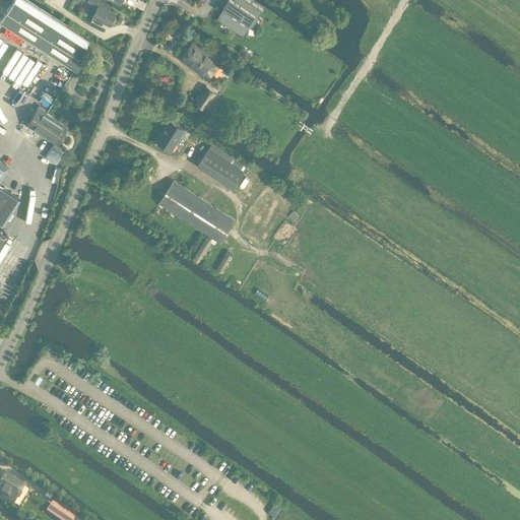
[(11,0),(0,18),(0,20),(73,68),(77,70),(85,57),(79,53),(88,40),(26,0),(11,0)]
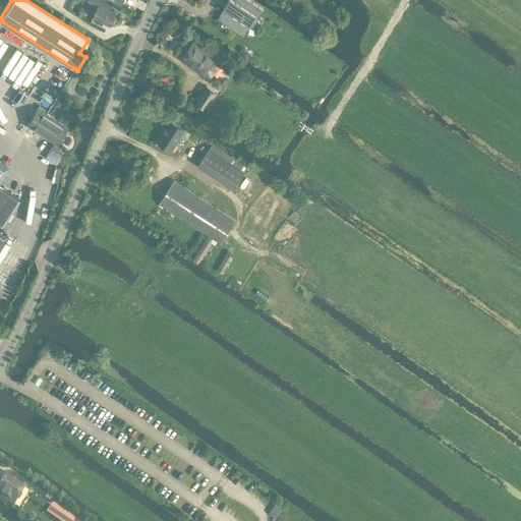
[(109,8),(111,4),(102,0),(88,0),(99,5),(93,15),(111,24),(112,20),(115,20),(116,16),(115,15),(117,11),(109,8)]
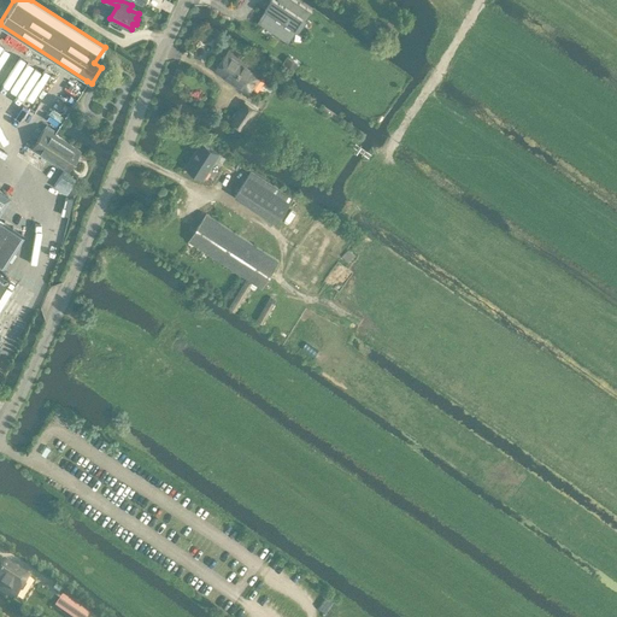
[(268,10),(260,21),(288,39),(301,18),(306,21),(312,11),(295,0),(270,0),(265,7),(265,9),(268,10)]
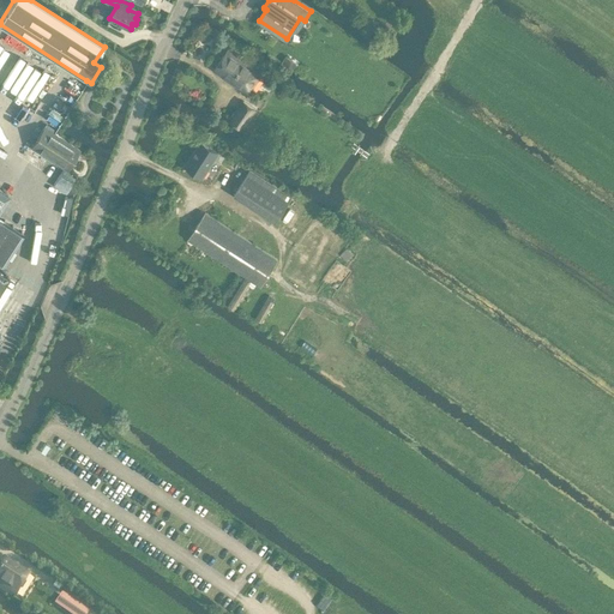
[(248,92),(262,73),(238,56),(239,54),(229,47),(215,68),(248,92)]
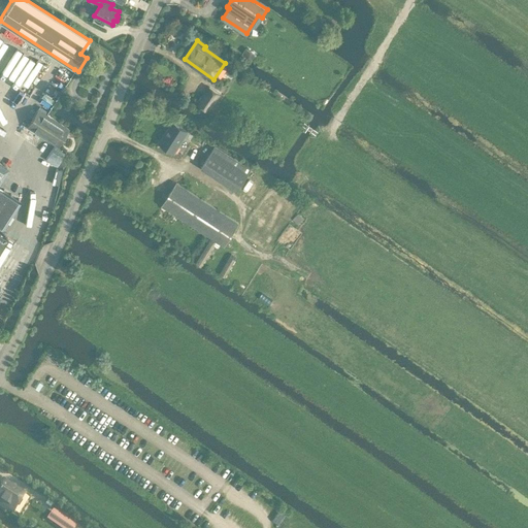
[(252,53),(245,48),(242,54),(249,58),(252,53)]
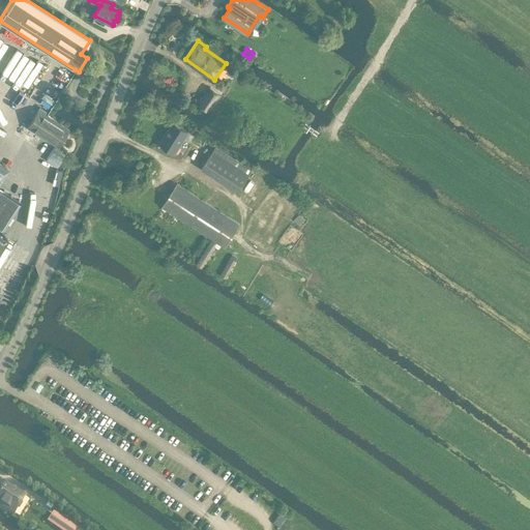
[(199,104),(209,111),(221,93),(210,87),(199,104)]
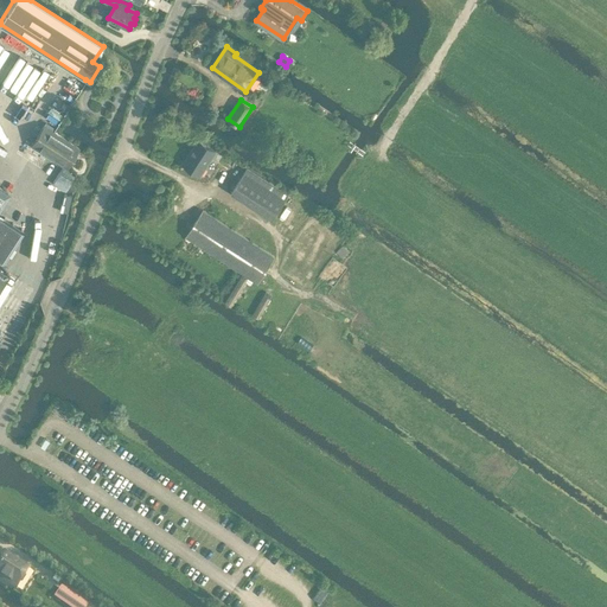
[(78,147),(52,131),(43,125),(30,145),(66,167),(78,147)]
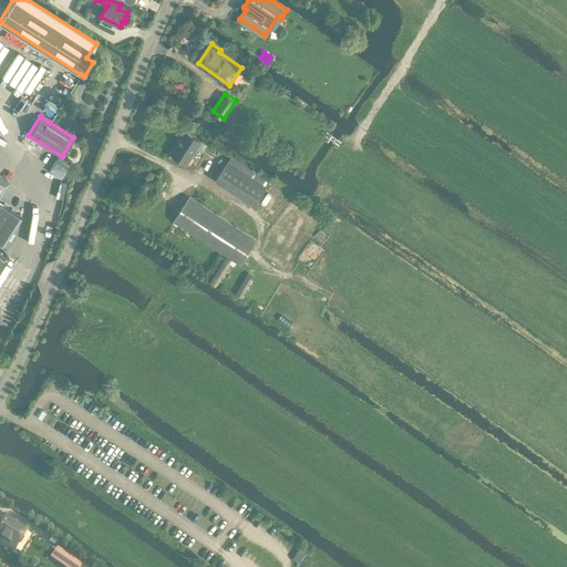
[(187,163),(202,141),(186,131),(172,153),(187,163)]
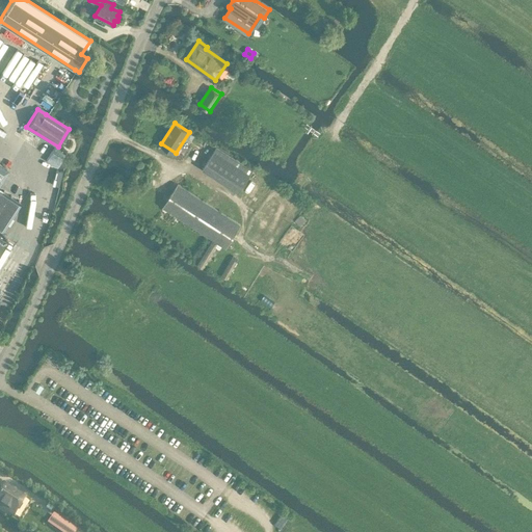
[(239,191),(253,170),(216,147),(203,168),(239,191)]
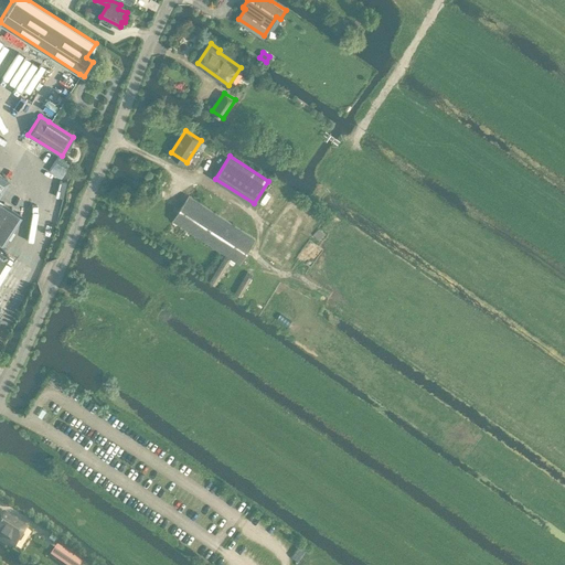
[(0,323),(0,322),(0,266),(8,254),(0,248),(0,240),(2,242),(20,213),(0,200),(0,191),(8,179),(0,173),(0,323)]
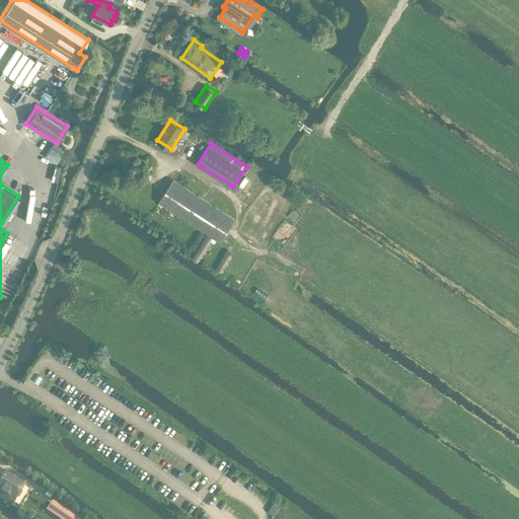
[(158,202),(221,241),(235,219),(173,179),(158,202)]
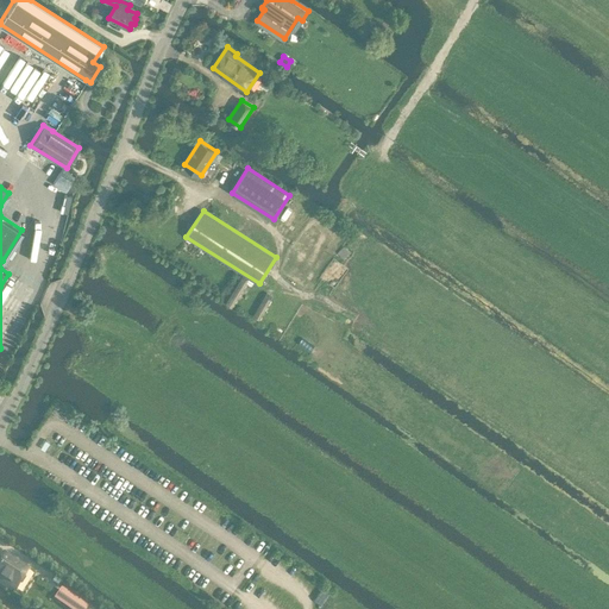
[(4,557),(0,562),(0,581),(16,591),(27,572),(4,557)]
